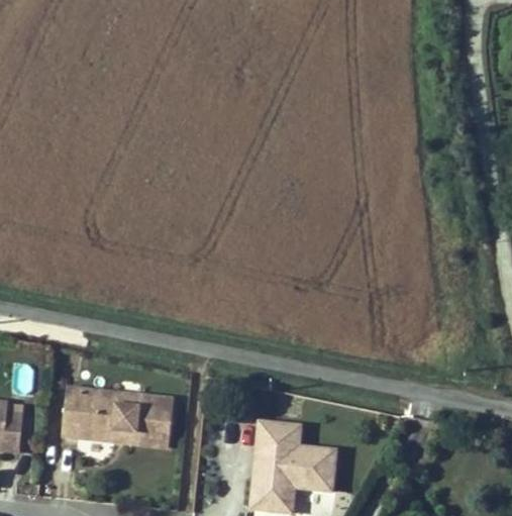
[(114,407),(116,396),(65,390),(60,437),(111,443),(112,430),(132,432),(131,444),(167,449),(172,402),(136,398),(135,410),(114,407)]
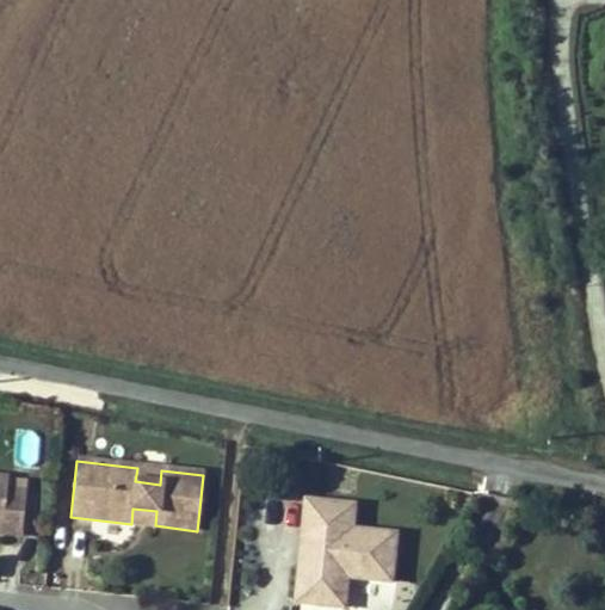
[(7,478),(0,476),(0,524),(1,524),(0,533),(23,535),(26,493),(6,491),(7,478)]
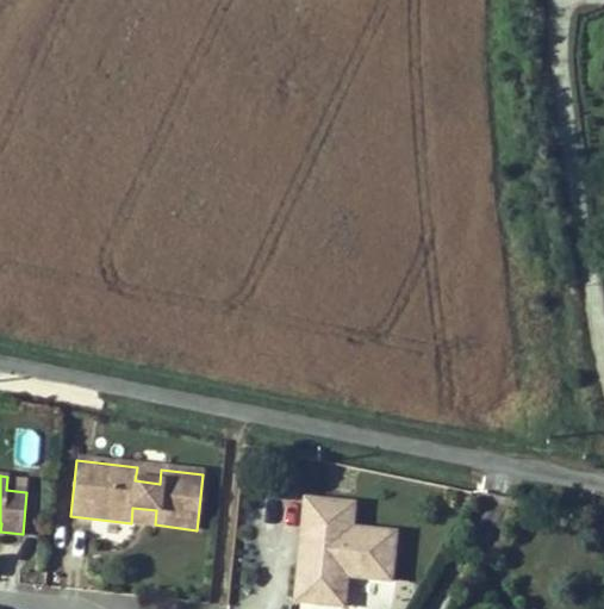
[(311,533),(309,561),(298,561),(293,602),(332,604),(335,575),(347,575),(390,578),(394,528),(350,524),(353,502),(305,497),(300,532),(311,533)]
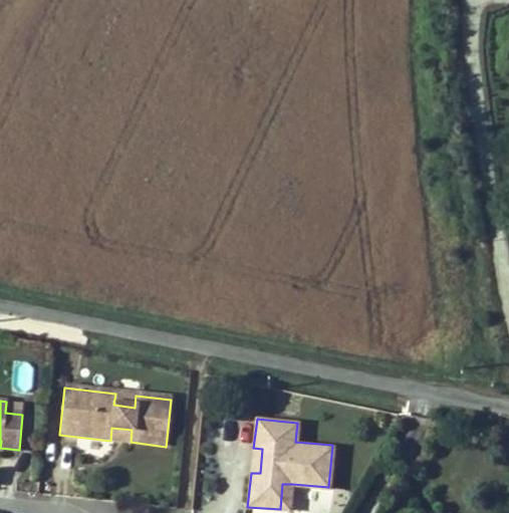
[(110,441),(131,442),(132,430),(111,428),(110,441)]
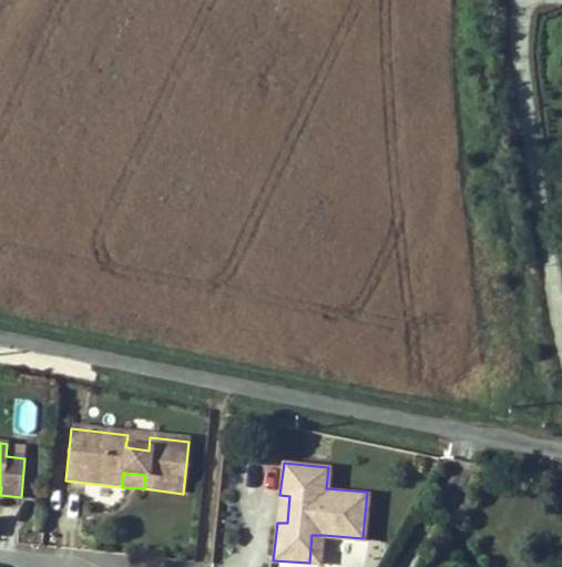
[(279,495),(277,523),(287,523),(289,496),(279,495)]
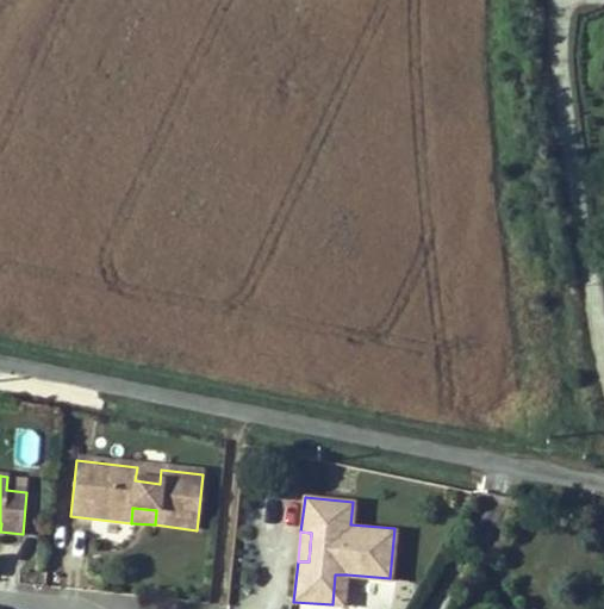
[(347,575),(335,575),(332,604),(343,606),(347,575)]
